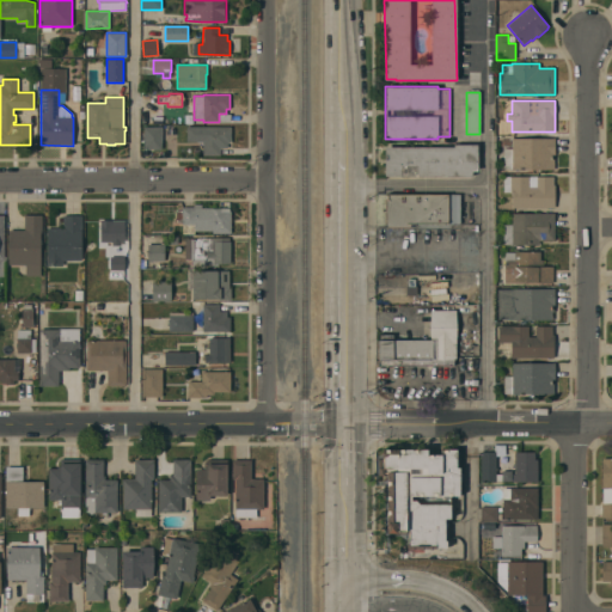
[(160,114),(160,124),(141,123),(141,112),(160,114)]
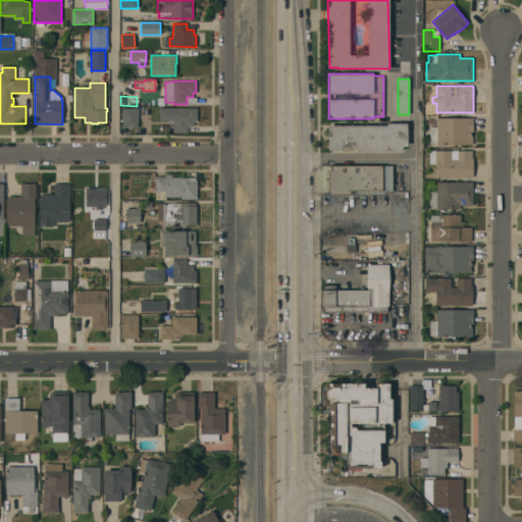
[(138,108),(138,127),(122,127),(122,108),(138,108)]
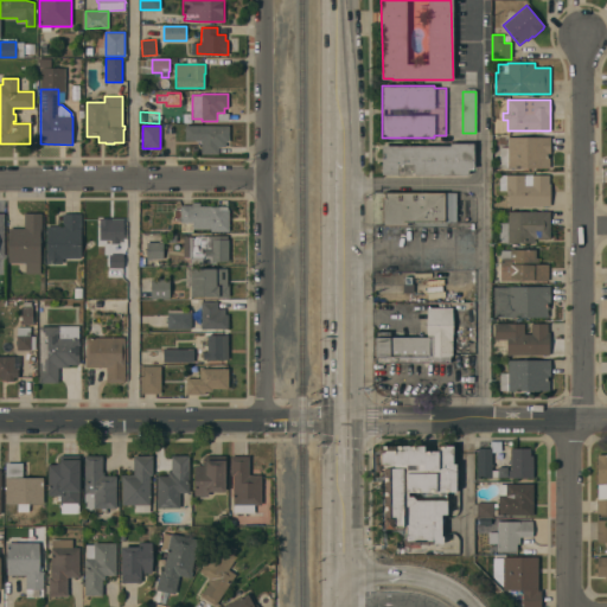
[(229,126),(229,147),(218,147),(218,154),(202,154),(202,144),(200,144),(200,141),(185,141),(185,126),(229,126)]
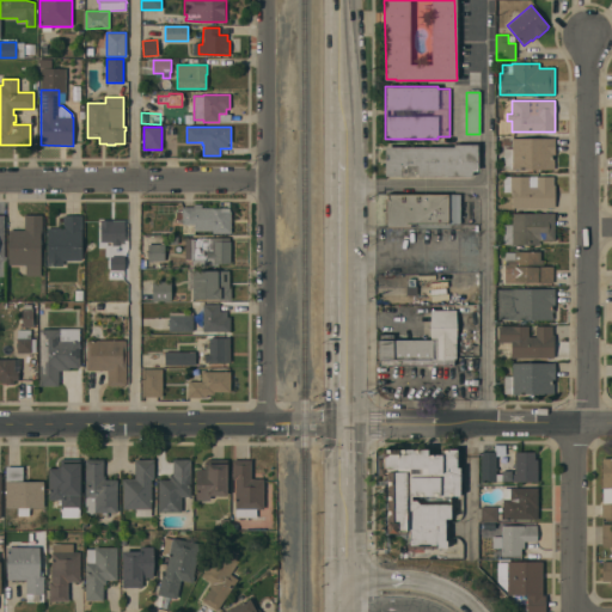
[(555,138),(555,155),(555,170),(512,170),(512,169),(505,169),(505,148),(513,148),(512,138),(555,138)]
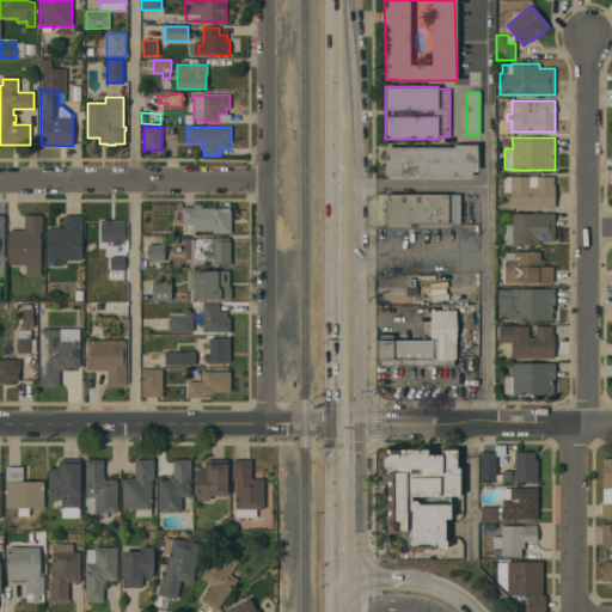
[(454,147),(454,145),(477,145),(477,166),(477,171),(472,171),(472,176),(384,176),(385,147),(454,147)]
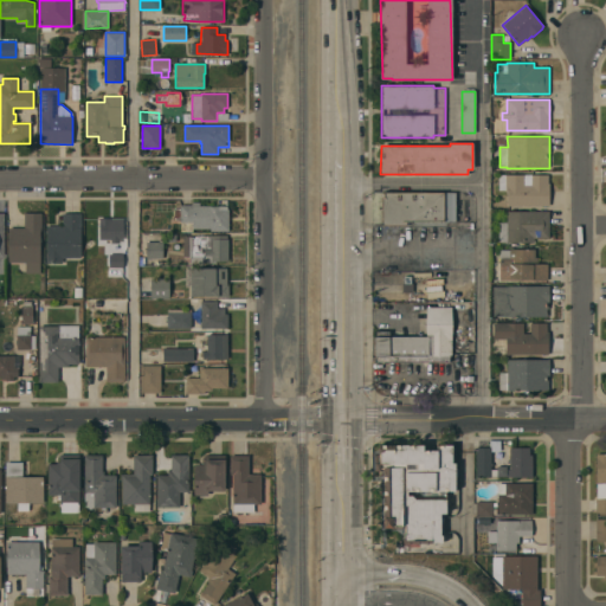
[(548,174),(548,184),(549,184),(549,205),(507,205),(507,191),(498,191),(498,174),(548,174)]
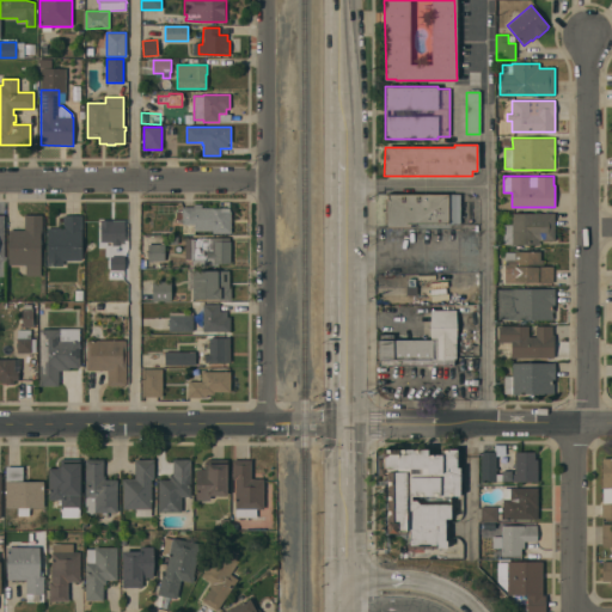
[(460,196),(460,222),(410,224),(410,227),(385,227),(385,199),(387,199),(387,196),(460,196)]
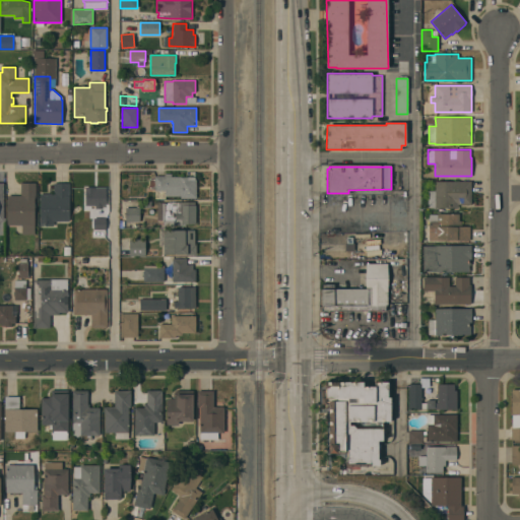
[(165,176),(165,174),(171,174),(171,177),(181,177),(194,177),(195,180),(196,179),(196,198),(195,198),(195,200),(181,200),(181,196),(165,196),(165,199),(154,199),(155,190),(154,176),(165,176)]
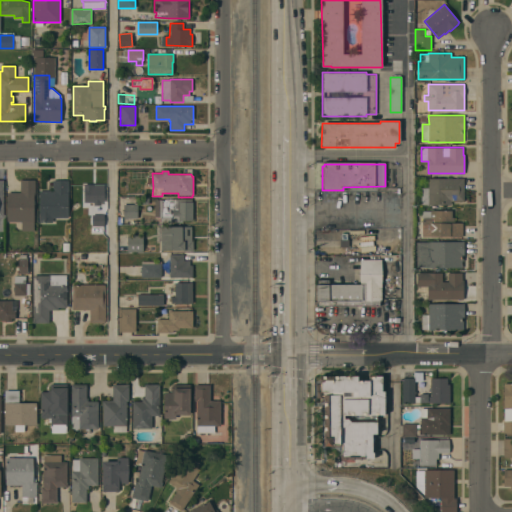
[(463,178),(464,201),(451,201),(451,204),(421,204),(421,188),(428,188),(428,178),(463,178)]
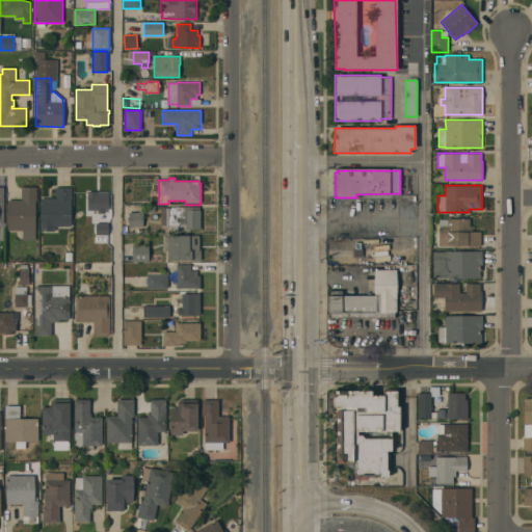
[(35,240),(22,240),(22,231),(7,231),(7,200),(21,200),(21,187),(36,187),(36,203),(35,203),(35,209),(37,209),(37,212),(35,212),(35,240)]
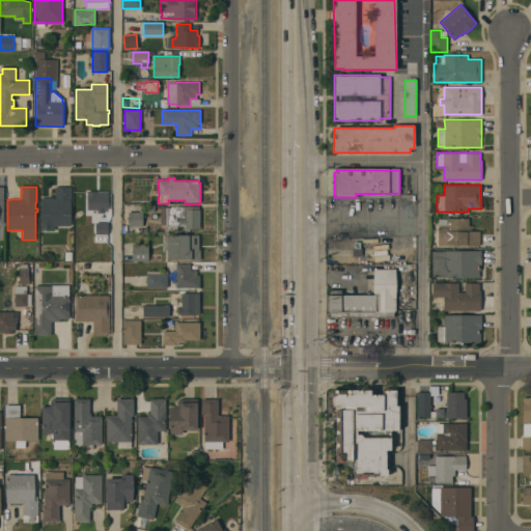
[(71,226),(54,226),(54,230),(40,230),(40,198),(55,198),(55,187),(71,187),(71,226)]
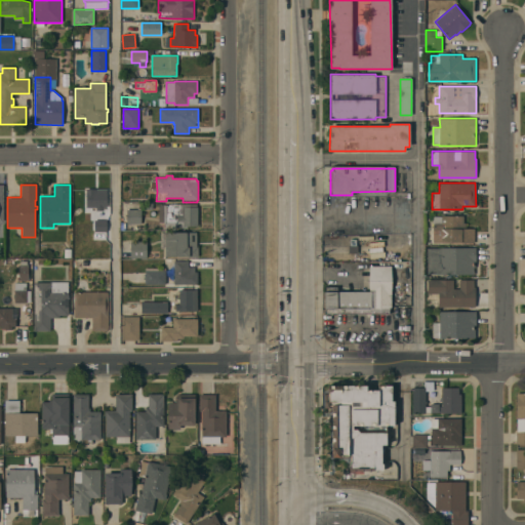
[(107,190),(107,206),(86,206),(86,190),(107,190)]
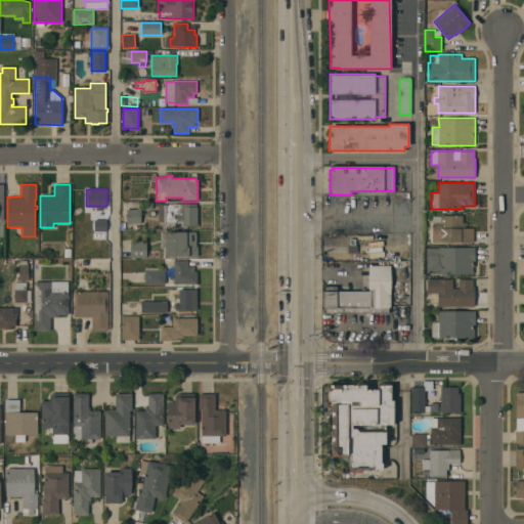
[(165,205),(183,204),(183,205),(197,205),(197,207),(198,225),(183,225),(183,226),(165,227),(165,222),(159,222),(159,205),(165,205)]
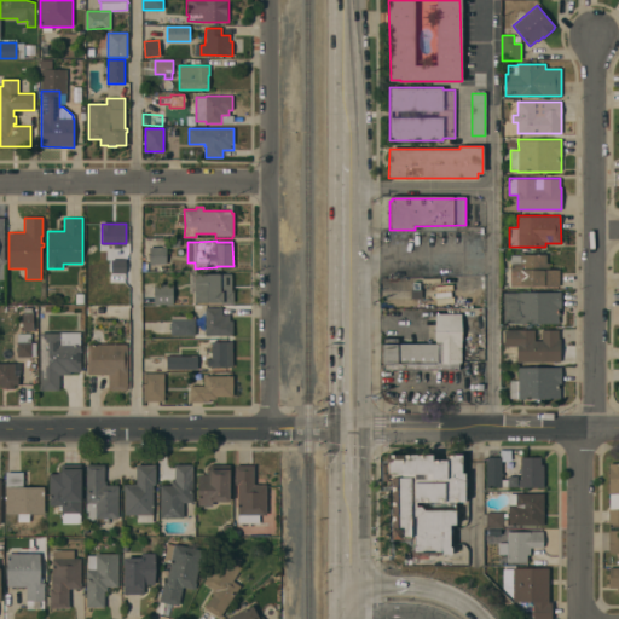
[(167,247),(167,264),(149,264),(150,247),(167,247)]
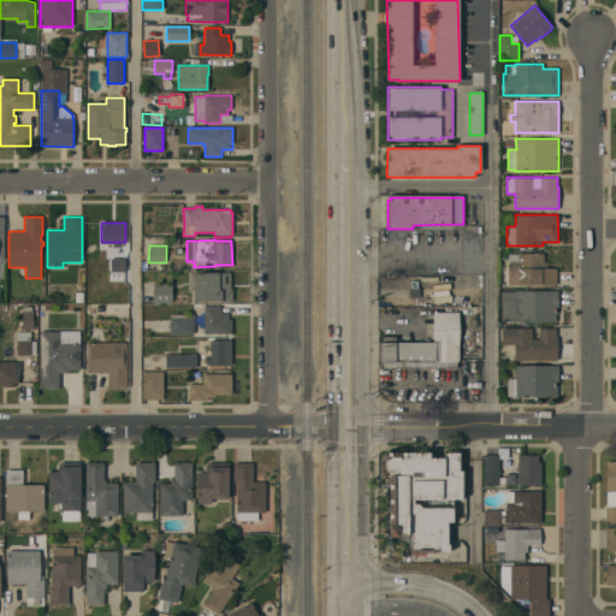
[(543,253),(544,262),(546,262),(546,268),(556,268),(556,284),(508,285),(507,264),(509,264),(509,254),(543,253)]
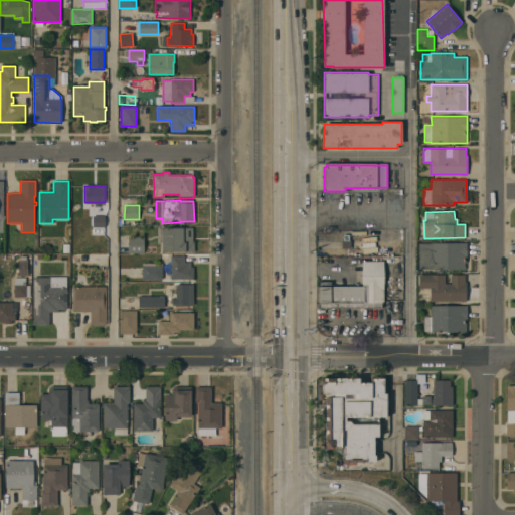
[(156,243),(156,228),(162,228),(192,228),(192,242),(194,242),(194,251),(162,251),(162,243),(156,243)]
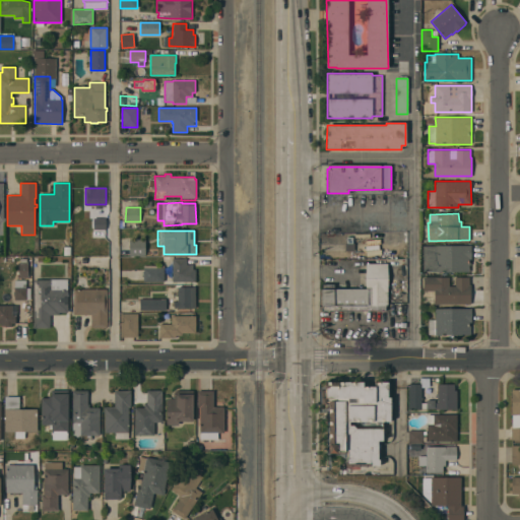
[(102,238),(102,246),(93,246),(93,238),(102,238)]
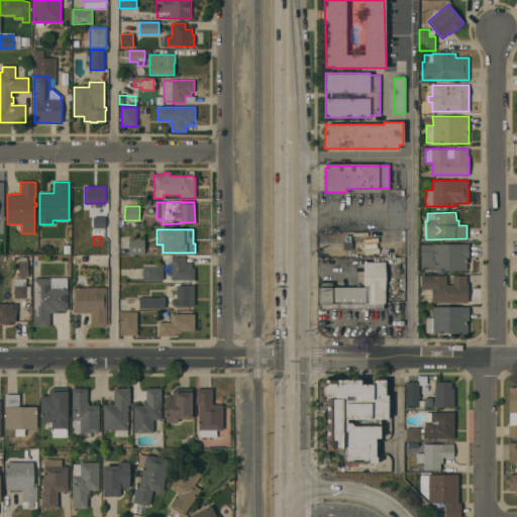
[(144,254),(128,254),(128,237),(144,237),(144,254)]
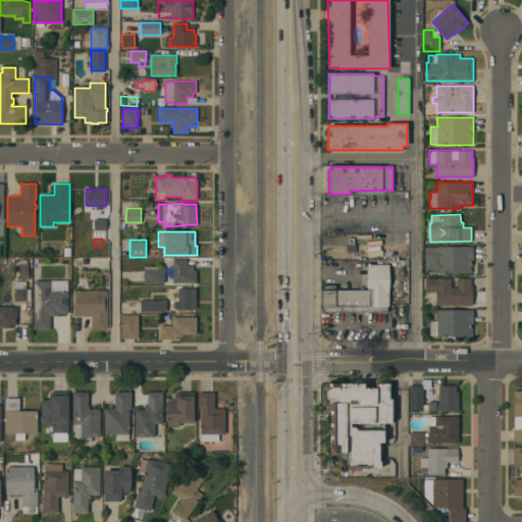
[(473,246),(473,260),(472,260),(472,266),(470,266),(470,272),(436,272),(425,272),(424,247),(473,246)]
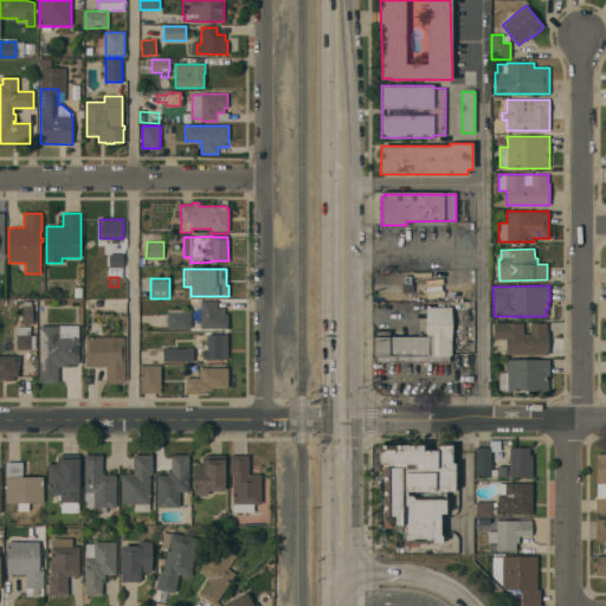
[(21,323),(21,305),(24,305),(24,301),(31,301),(31,305),(33,305),(33,323),(21,323)]
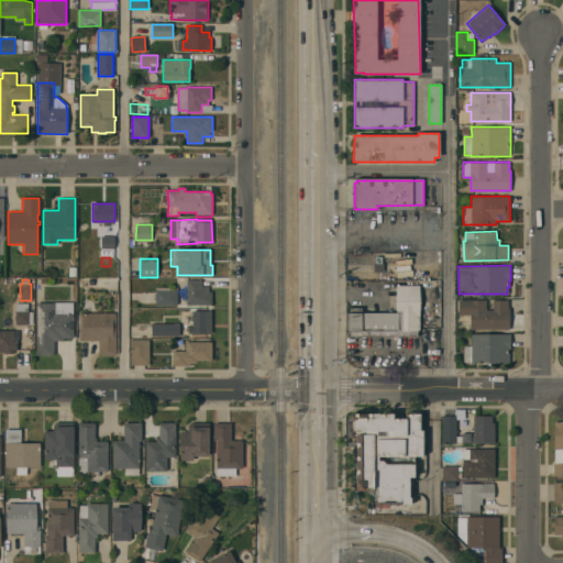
[(201,279),(201,286),(208,286),(208,291),(211,291),(211,306),(187,306),(186,279),(201,279)]
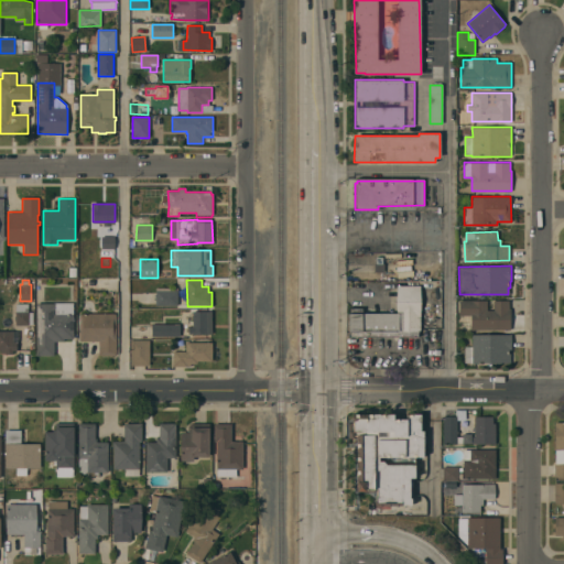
[(420,285),(420,331),(418,331),(418,337),(348,337),(348,308),(362,308),(362,314),(397,314),(397,285),(420,285)]
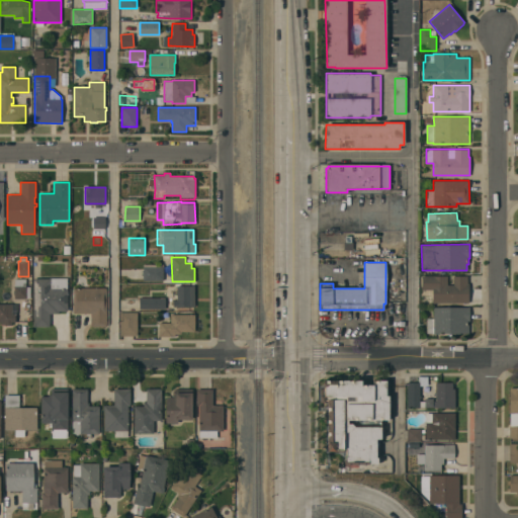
[(163,280),(143,280),(143,264),(163,264),(163,280)]
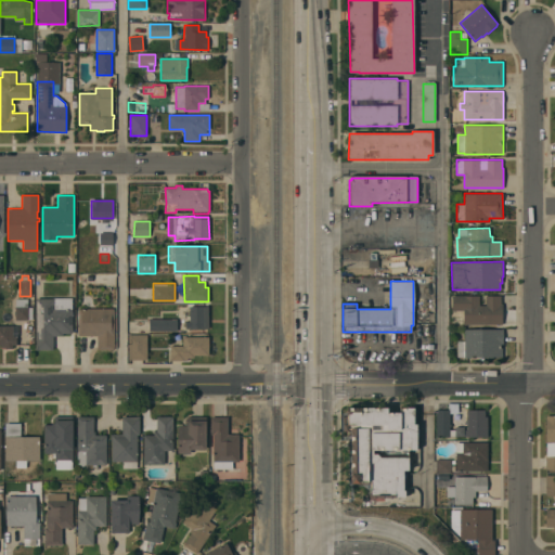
[(453,318),(453,310),(452,310),(451,296),(464,296),(478,296),(479,306),(486,305),(486,296),(501,296),(501,304),(502,304),(502,323),(464,324),(464,318),(453,318)]
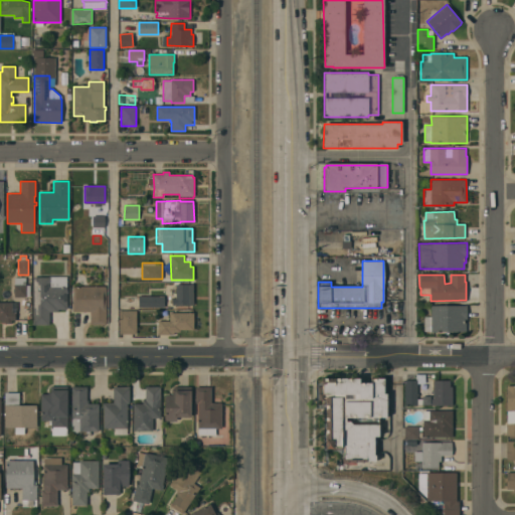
[(14,277),(26,277),(26,297),(14,297),(14,285),(14,277)]
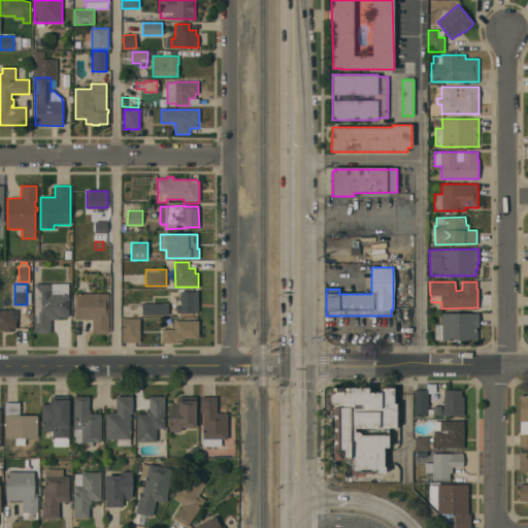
[(34,285),(51,285),(51,284),(68,284),(69,317),(59,317),(59,320),(51,320),(51,333),(33,333),(33,327),(34,327),(34,285)]
